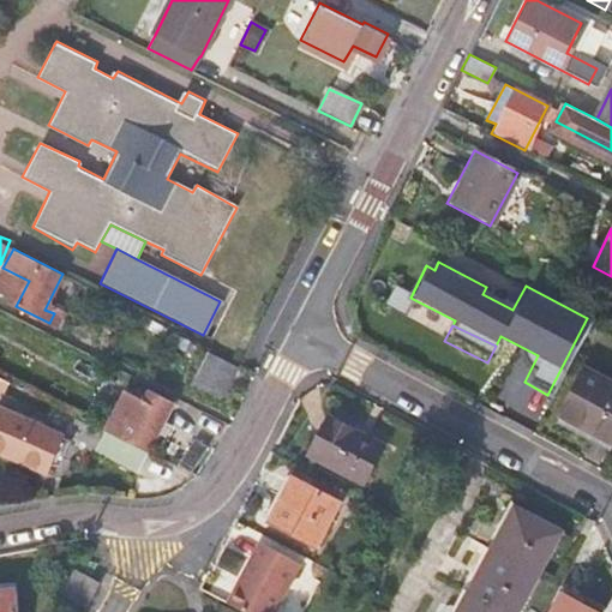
[(221,396),(237,364),(207,349),(190,382),(221,396)]
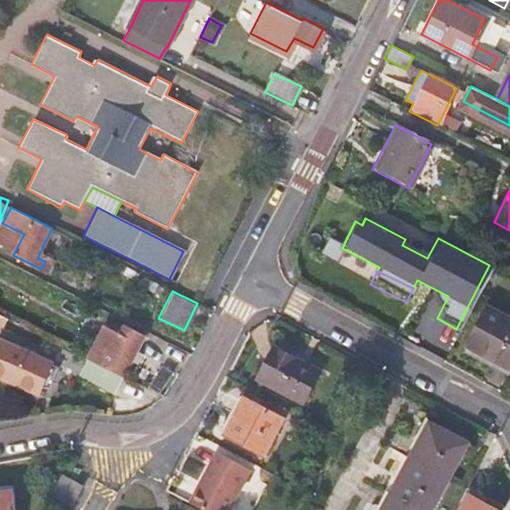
[(507,371),(509,366),(509,322),(484,308),(463,348),(507,371)]
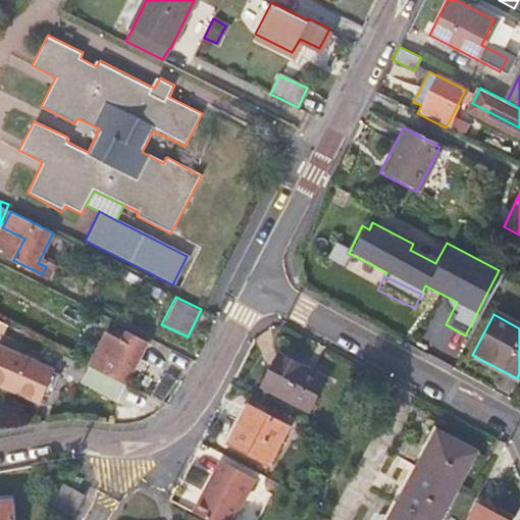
[(107,331),(90,364),(95,366),(125,382),(147,342),(126,331),(122,340),(107,331)]
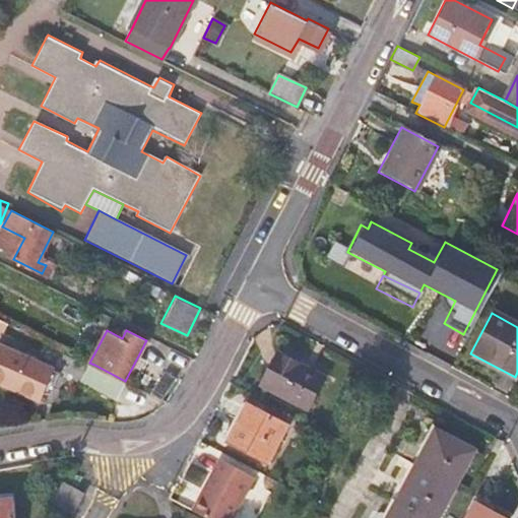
[(172,368),(180,351),(158,341),(150,357),(172,368)]
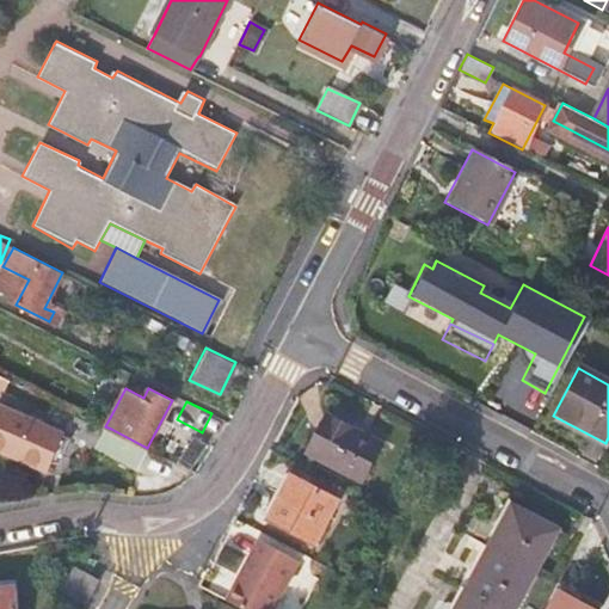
[(73,438),(0,406),(0,449),(49,472),(53,463),(61,462),(73,438)]
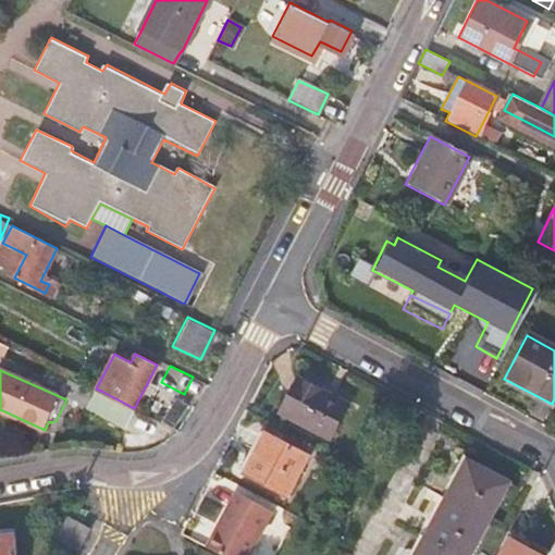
[(327,438),(343,409),(319,397),(322,393),(297,380),(279,412),(327,438)]
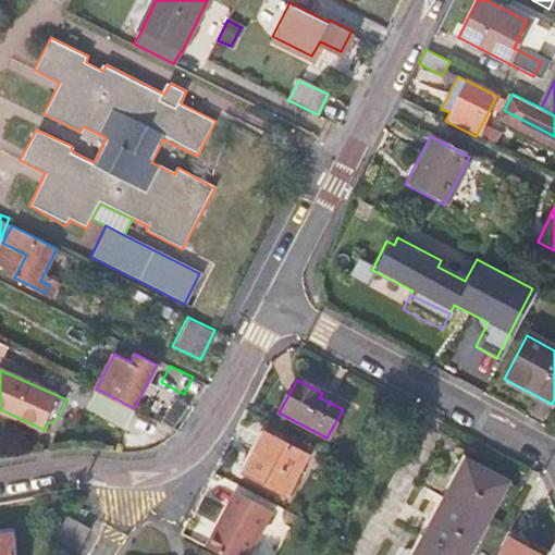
[(126,426),(135,408),(134,408),(101,391),(91,408),(126,426)]
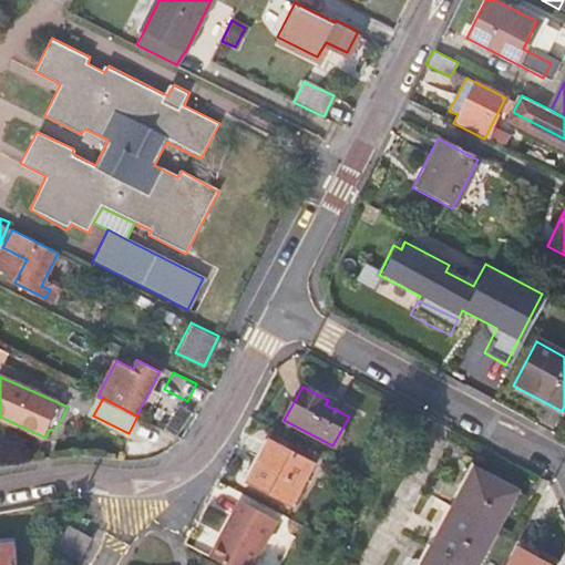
[(325,404),(349,417),(351,412),(328,400),(325,404)]
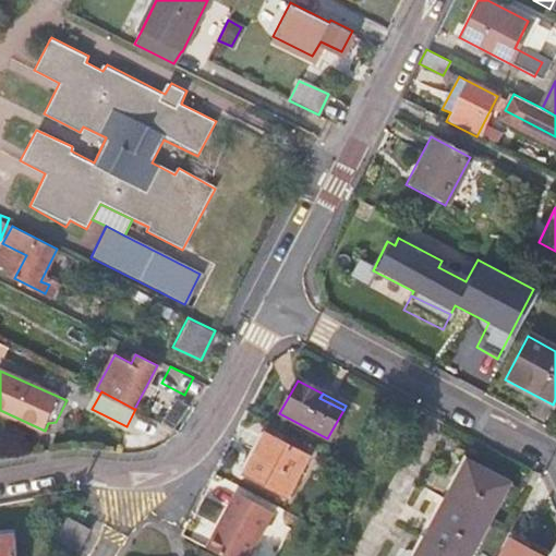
[(265,436),(256,452),(298,474),(306,457),(265,436)]
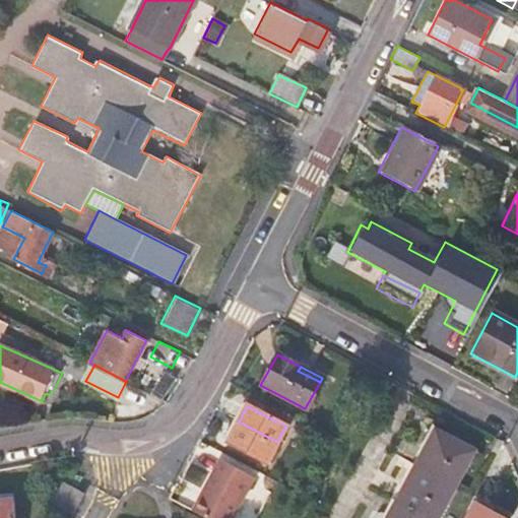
[(277,442),(239,422),(227,442),(267,462),(277,442)]
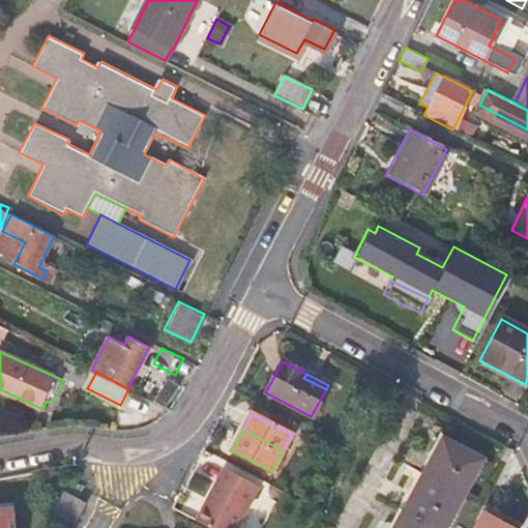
[(442,439),(403,512),(433,527),(445,527),(482,460),(442,439)]
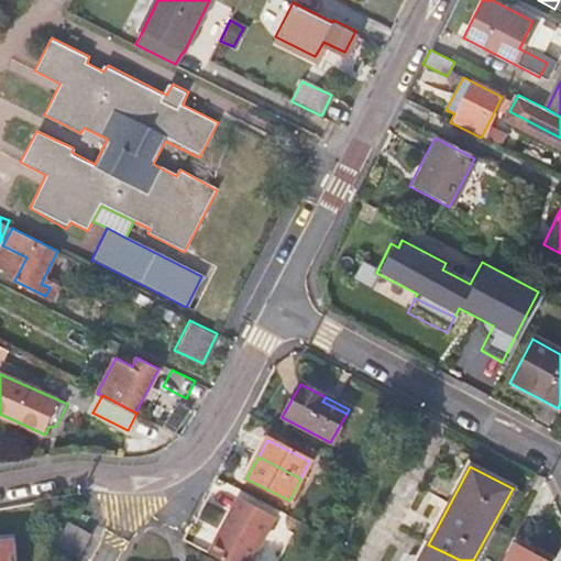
[(542,477),(534,473),(527,486),(535,492),(542,477)]
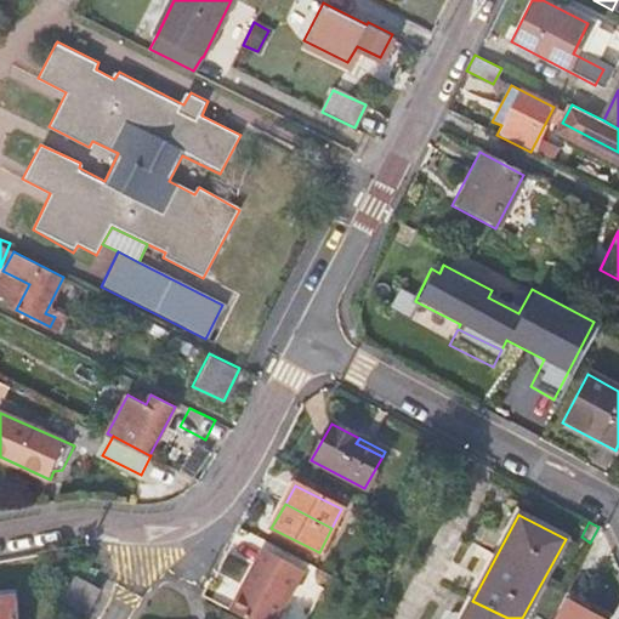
[(261,550),(230,612),(244,618),(276,618),(302,571),(261,550)]
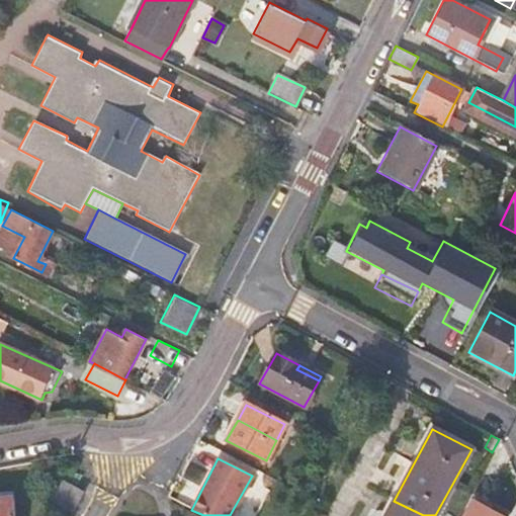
[(82,489),(63,480),(53,498),(72,508),(82,489)]
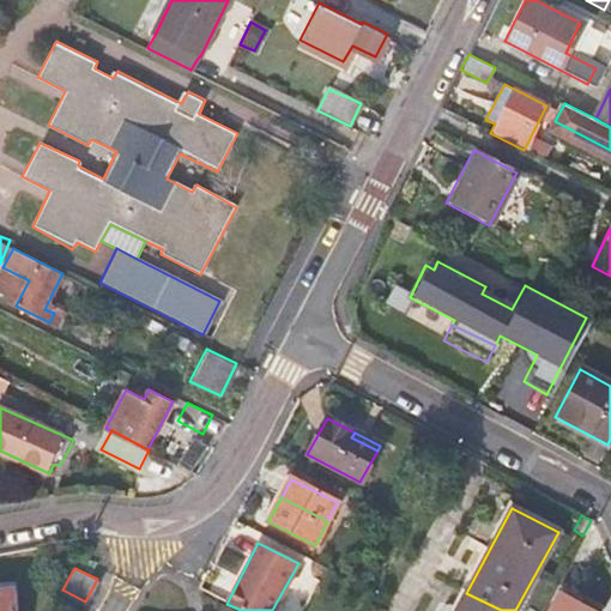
[(0,591),(17,590),(17,580),(0,580),(0,591)]
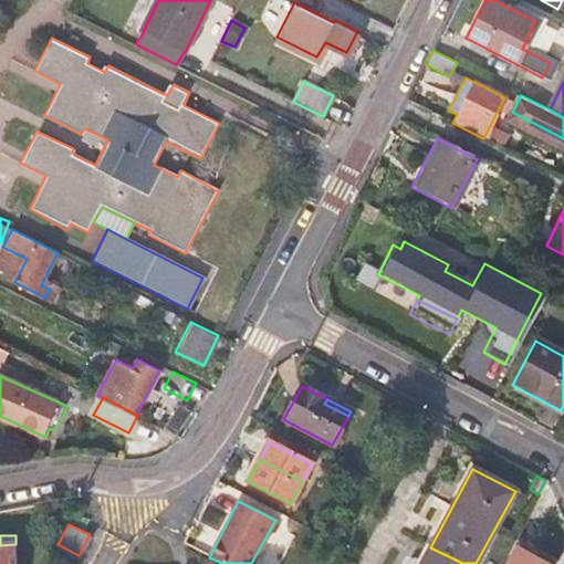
[(0,563),(17,563),(16,544),(0,545),(0,563)]
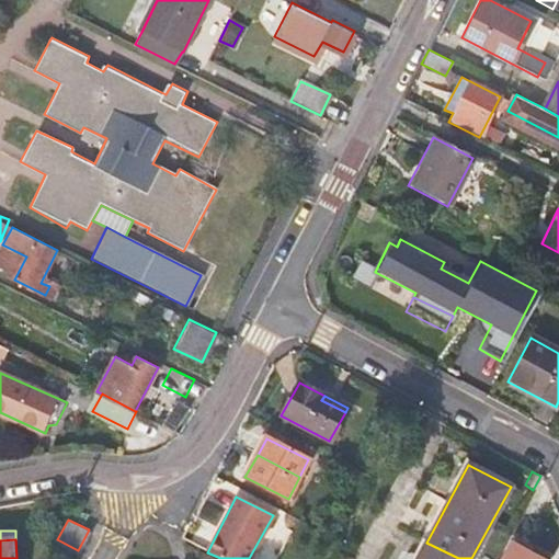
[(543,558),(510,542),(500,558),(543,558)]
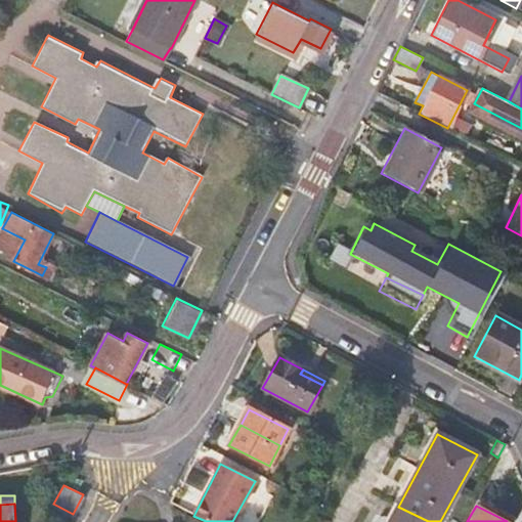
[(428,521),(398,507),(389,521),(428,521)]
